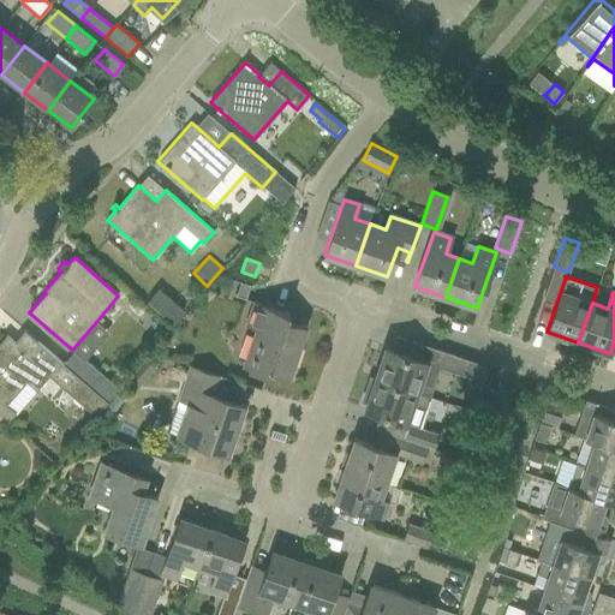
[(254,302),(245,326),(255,329),(242,369),(267,377),(269,371),(288,377),(306,326),(287,320),(288,314),(254,302)]
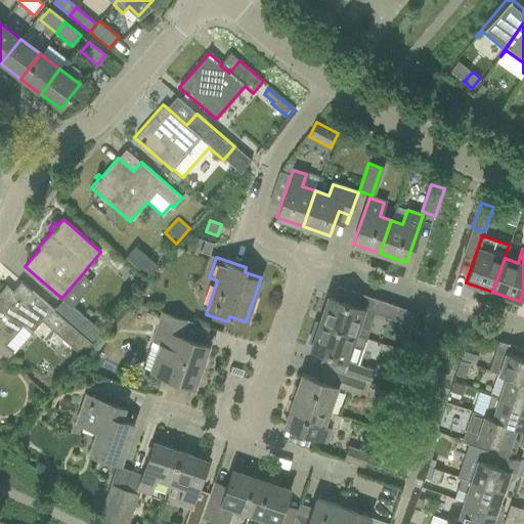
[(91,343),(54,310),(32,291),(24,301),(5,286),(0,292),(0,352),(3,355),(6,359),(13,352),(4,345),(23,325),(31,333),(42,320),(81,354),(91,343)]
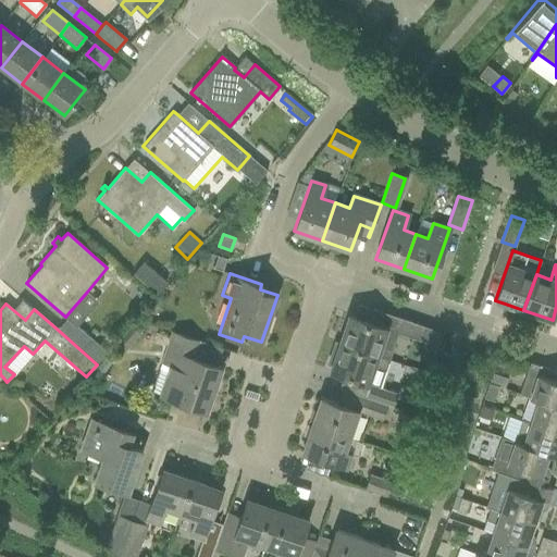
[(348,314),(339,343),(388,359),(393,346),(381,342),(391,314),(359,304),(358,305),(367,308),(363,320),(348,314)]
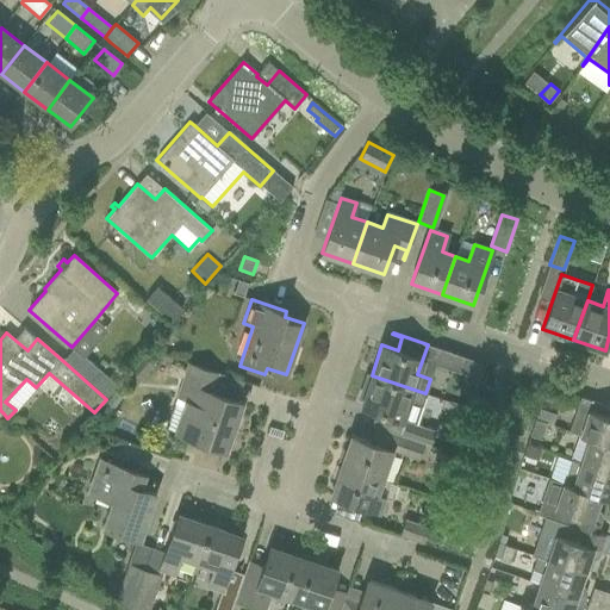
[(74,348),(63,361),(106,399),(118,387),(85,358),(74,348)]
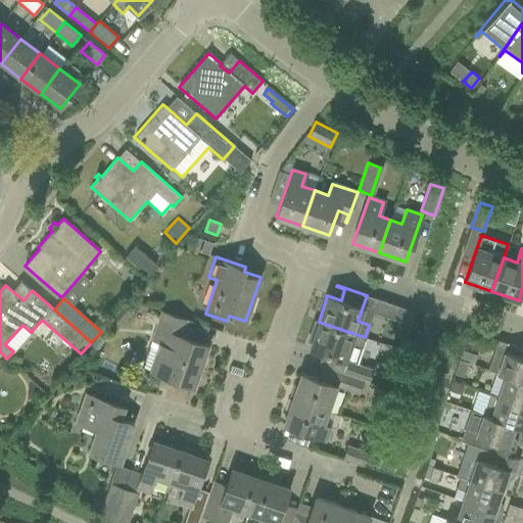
[(115,330),(131,313),(124,306),(108,324),(115,330)]
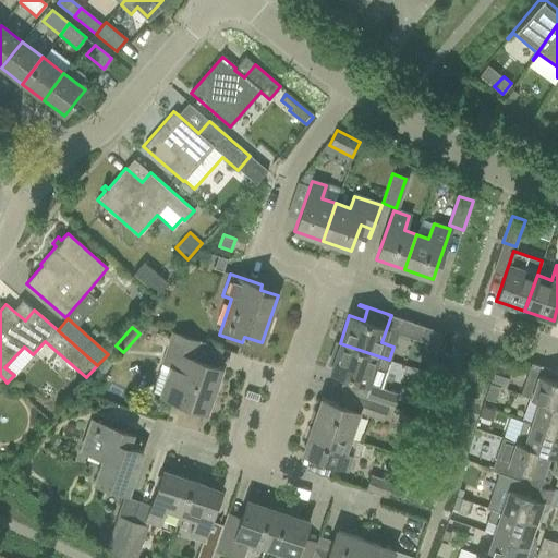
[(425,327),(421,341),(438,347),(443,334),(425,327)]
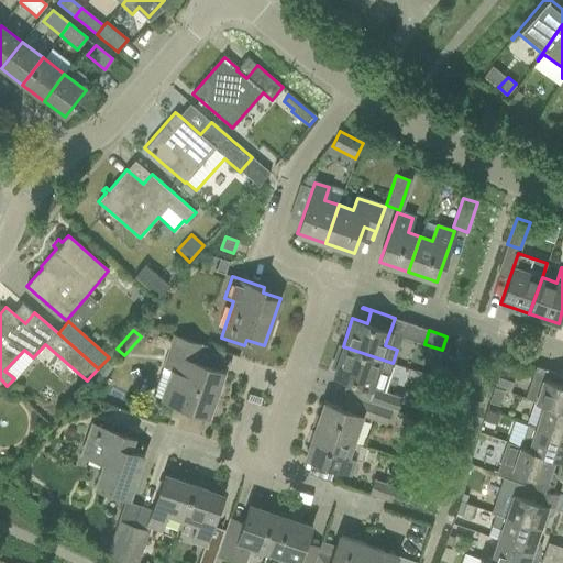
[(163,366),(152,396),(162,399),(208,416),(223,372),(218,370),(195,362),(200,344),(175,335),(169,353),(176,355),(172,370),(164,367),(163,366)]
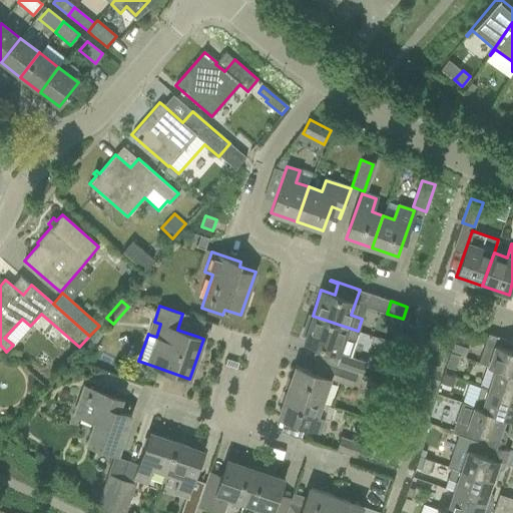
[(308,315),(304,328),(308,330),(305,337),(304,341),(317,345),(338,353),(342,354),(342,353),(349,355),(358,331),(313,316),(312,316),(308,315)]
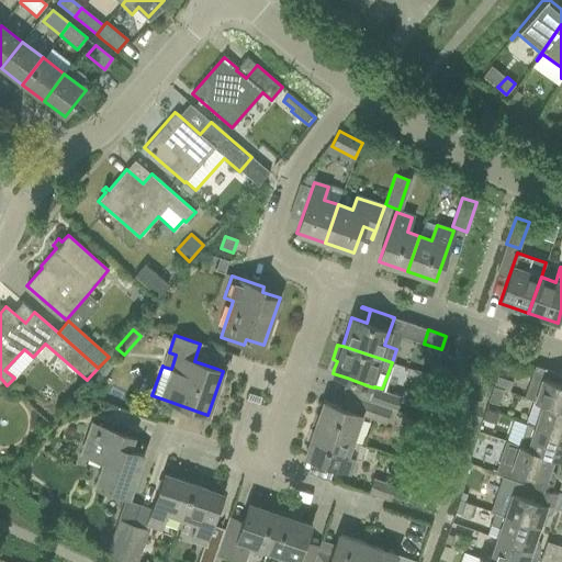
[(561,375),(534,366),(531,373),(524,396),(534,401),(541,403),(561,409),(561,375)]
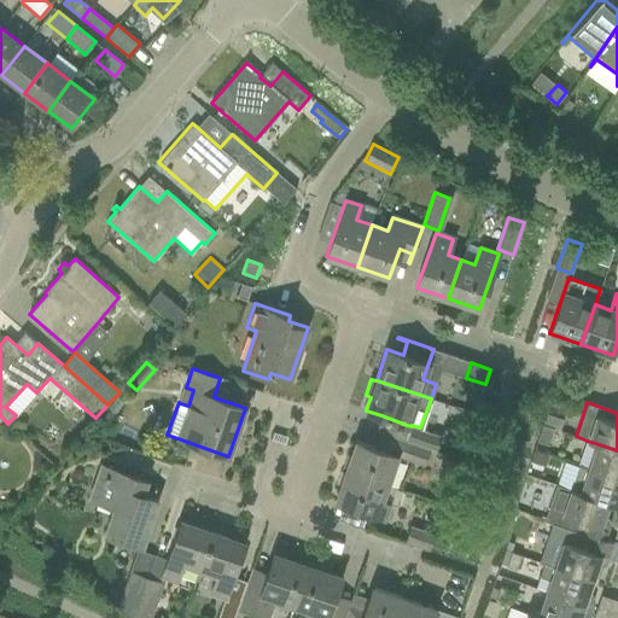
[(407,441),(430,449),(436,450),(442,435),(420,427),(412,425),(412,426),(407,441)]
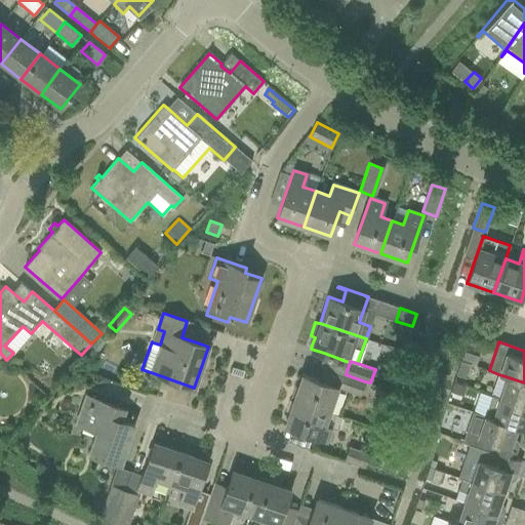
[(460,361),(455,375),(466,378),(470,364),(460,361)]
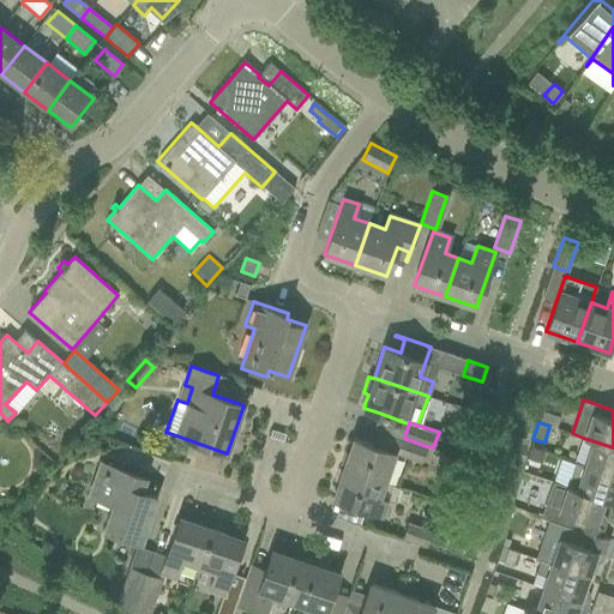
[(354,438),(343,469),(384,482),(393,452),(354,438)]
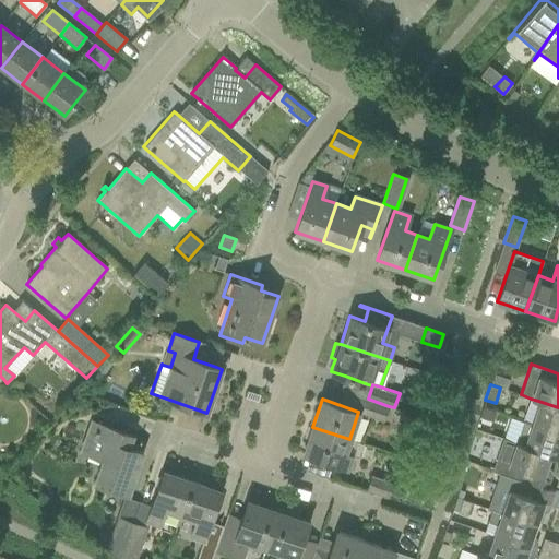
[(389,406),(368,399),(363,413),(383,420),(389,406)]
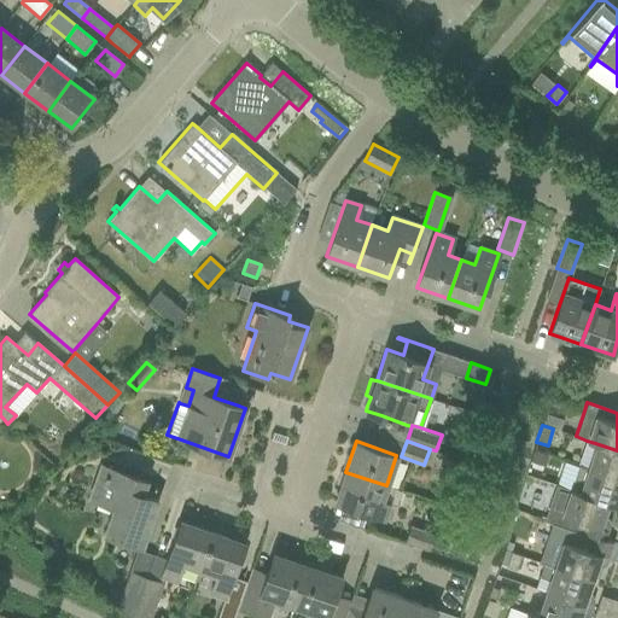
[(617,450),(595,443),(587,468),(617,478),(617,450)]
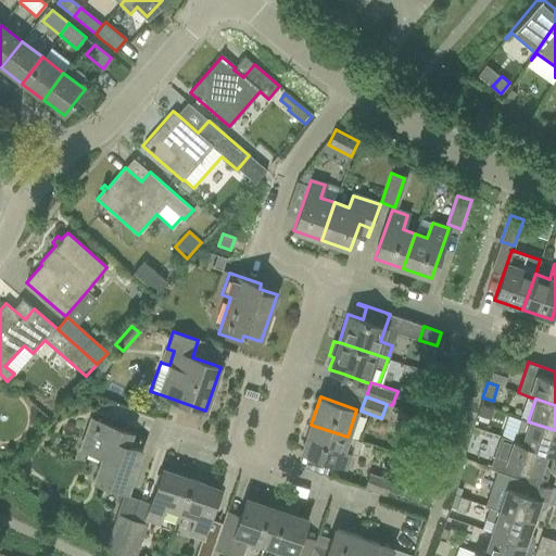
[(494,411),(480,405),(477,416),(491,420),(494,411)]
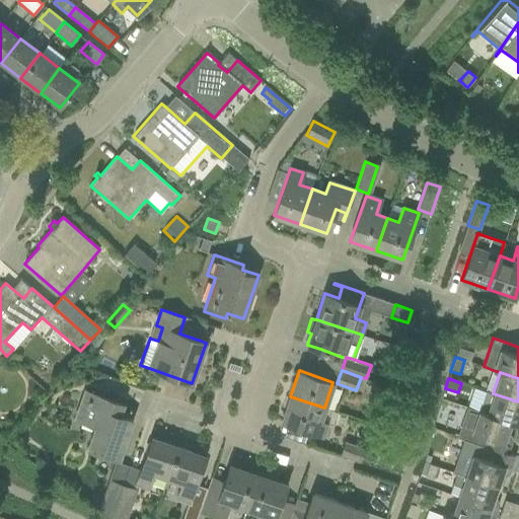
[(518,401),(493,393),(486,390),(478,411),(511,422),(511,423),(518,426),(518,424),(518,401)]
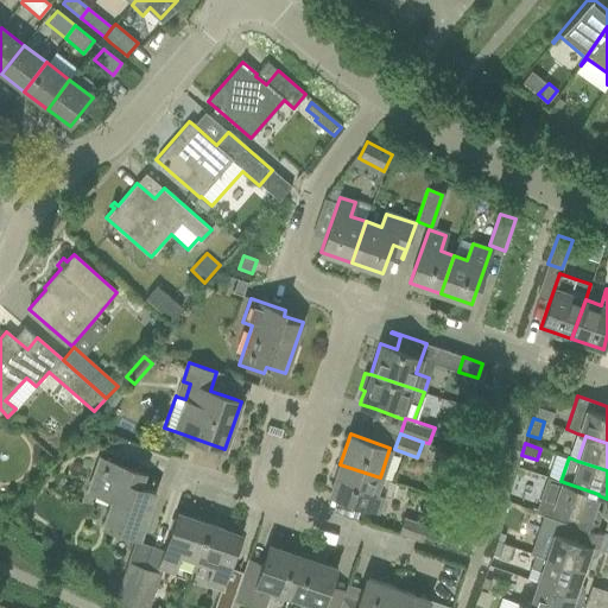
[(106,460),(94,493),(113,499),(103,525),(139,537),(154,492),(131,483),(135,470),(106,460)]
